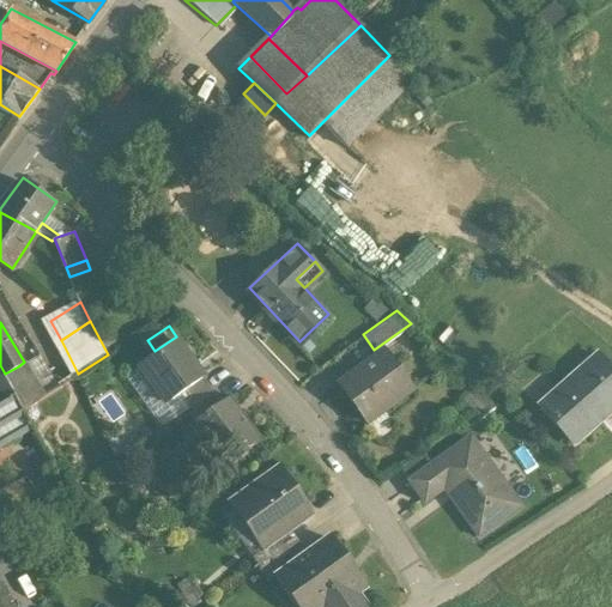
[(208,375),(180,334),(137,365),(165,405),(180,395),(208,375)]
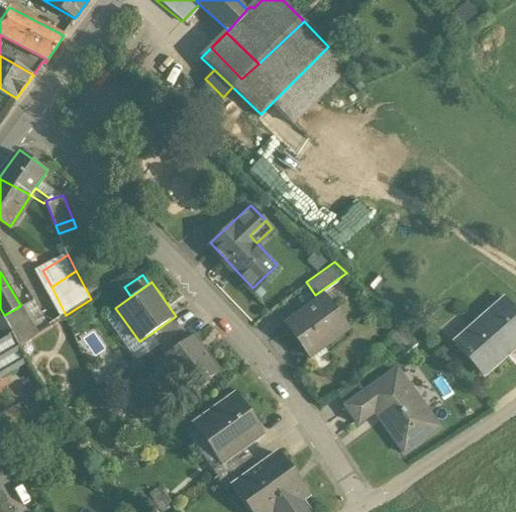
[(347,327),(324,294),(286,319),(304,344),(318,335),(323,343),(347,327)]
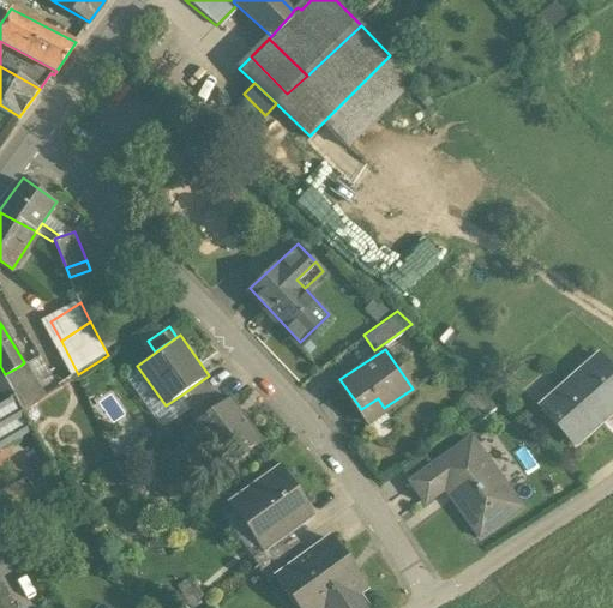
[(612,371),(598,353),(557,389),(562,392),(546,405),(542,402),(540,403),(568,435),(606,402),(612,409),(612,371)]
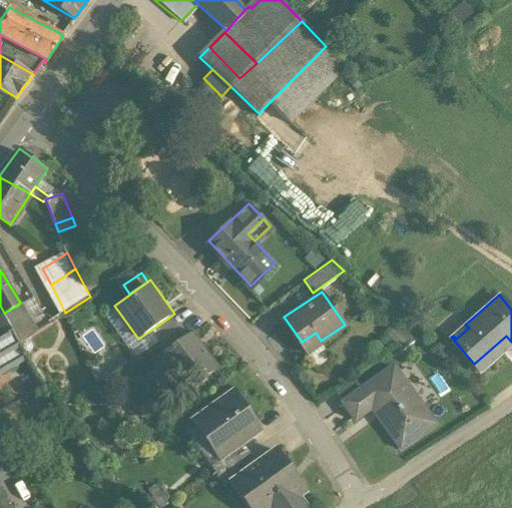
[(11,329),(19,343),(31,335),(36,332),(20,303),(19,304),(21,308),(17,311),(22,319),(10,327),(11,329)]
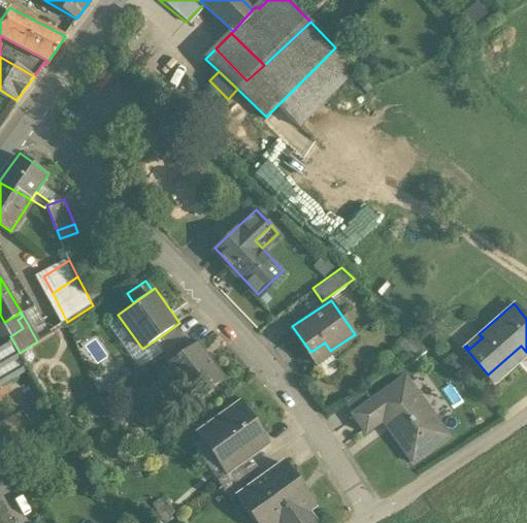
[(2,323),(10,336),(23,328),(18,320),(15,316),(4,322),(2,323)]
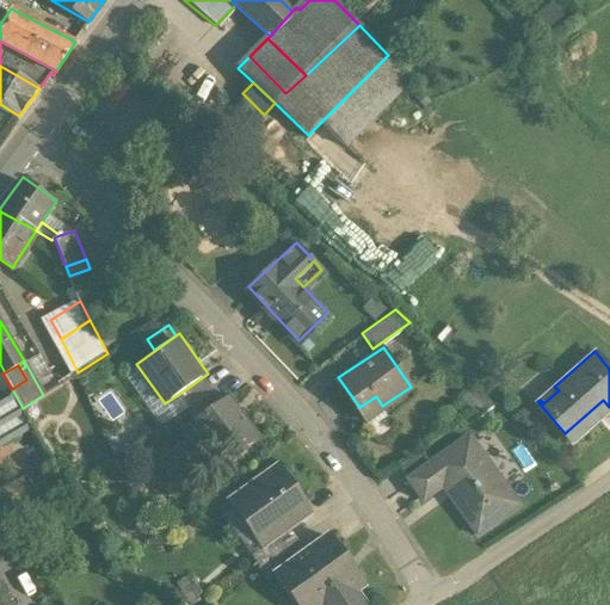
[(2,374),(1,372),(0,372),(0,391),(2,397),(13,391),(12,389),(2,374)]
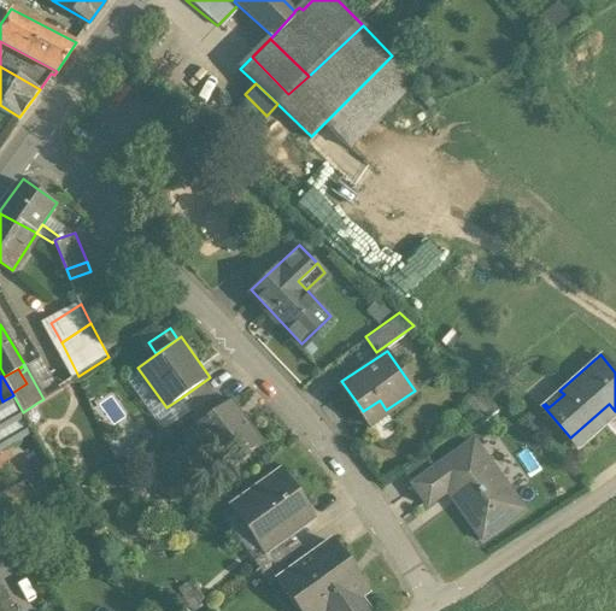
[(210,377),(181,398),(189,409),(191,409),(215,391),(210,377)]
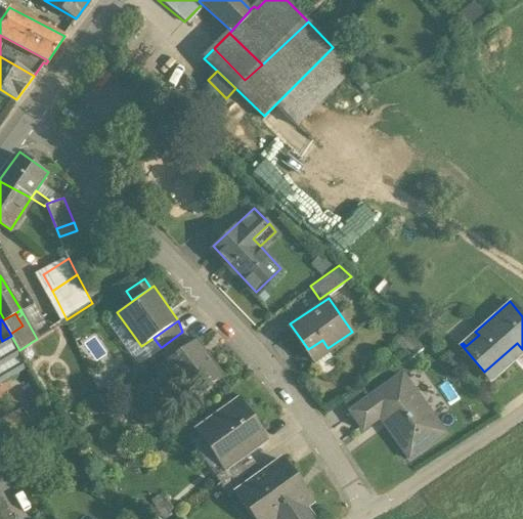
[(407,323),(397,336),(416,352),(427,341),(407,323)]
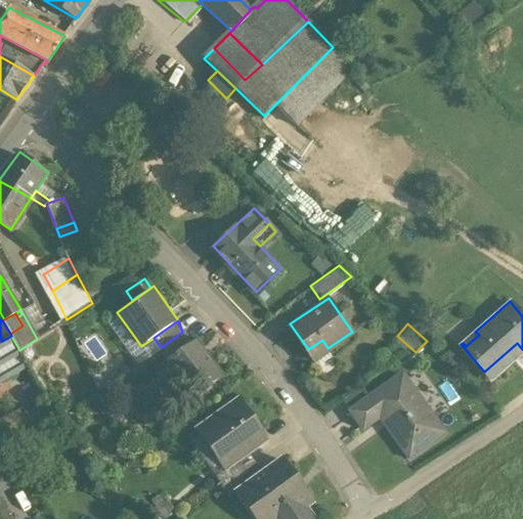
[(182,332),(162,347),(169,357),(171,355),(191,341),(183,331),(182,332)]
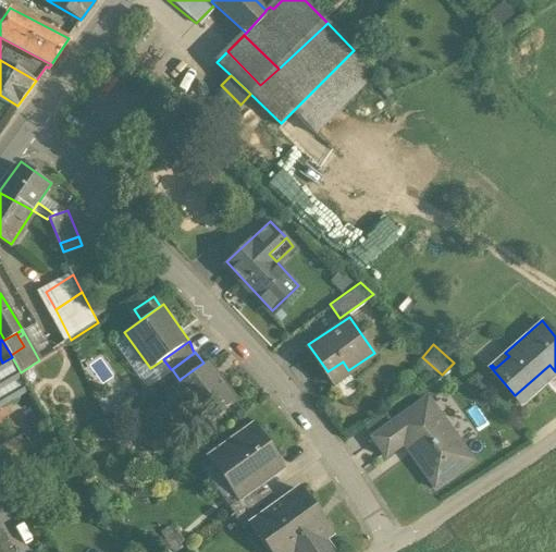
[(0,406),(2,405),(12,400),(31,389),(21,372),(12,357),(2,363),(0,363),(0,406)]
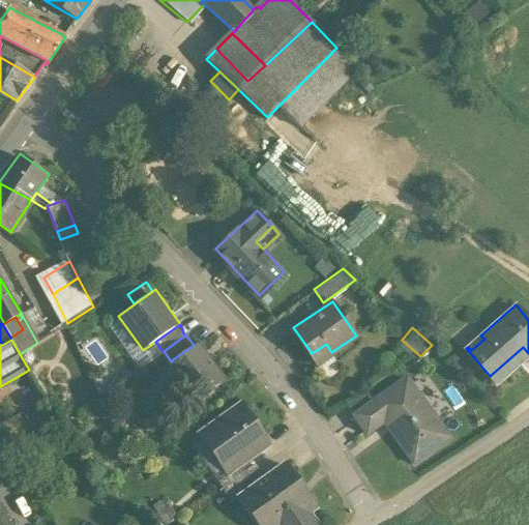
[(208,355),(205,358),(196,344),(194,345),(173,359),(182,372),(176,376),(195,403),(215,388),(213,386),(225,378),(208,355)]
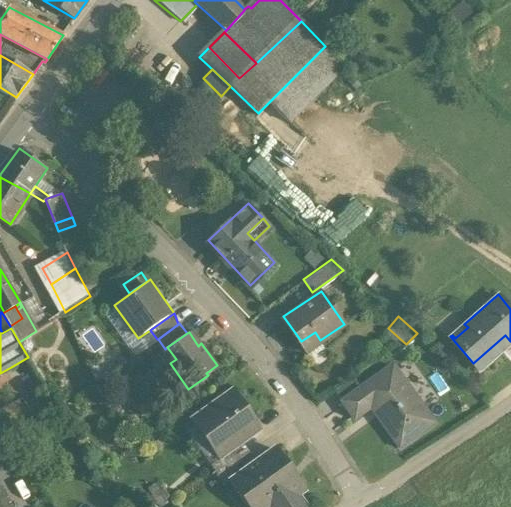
[(28,357),(30,361),(43,354),(31,334),(19,342),(28,357)]
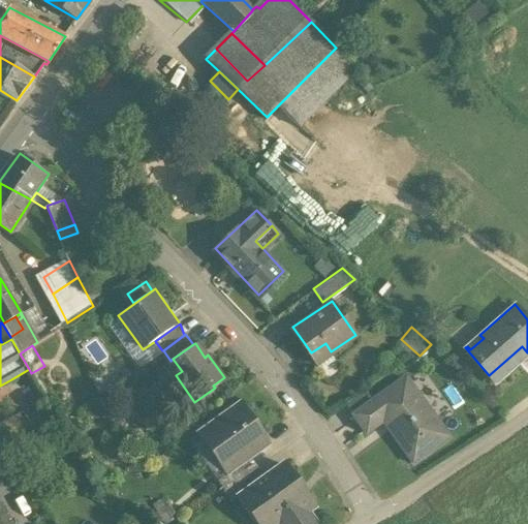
[(102,352),(84,361),(98,397),(111,388),(102,368),(107,366),(102,352)]
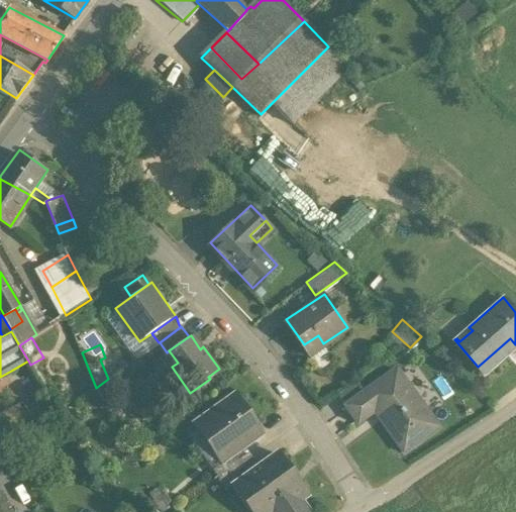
[(28,361),(11,371),(19,385),(36,376),(30,365),(28,361)]
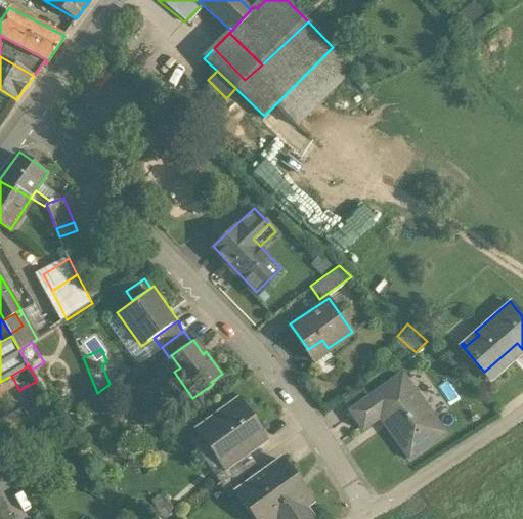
[(400,371),(348,408),(362,427),(385,411),(392,421),(389,422),(410,451),(442,429),(400,371)]
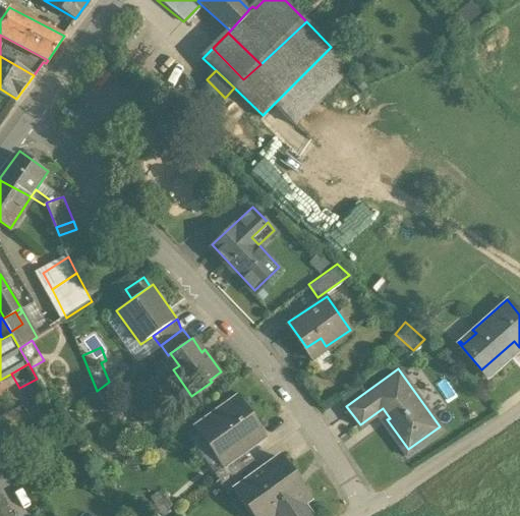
[(2,379),(0,380),(0,417),(19,407),(2,379)]
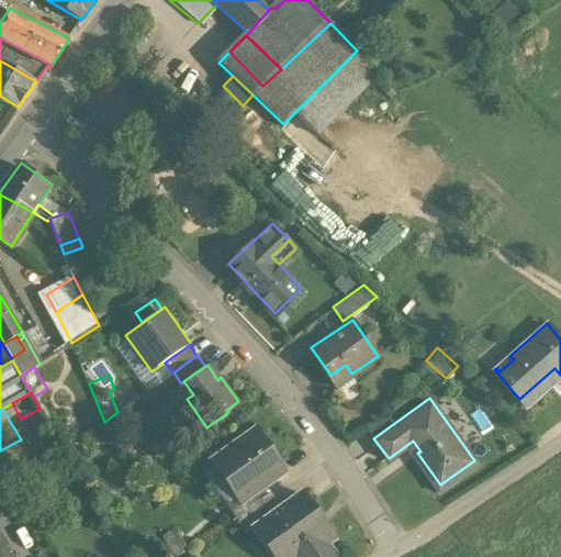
[(288,469),(255,425),(211,457),(227,481),(234,477),(247,494),(249,497),(268,483),(288,469)]
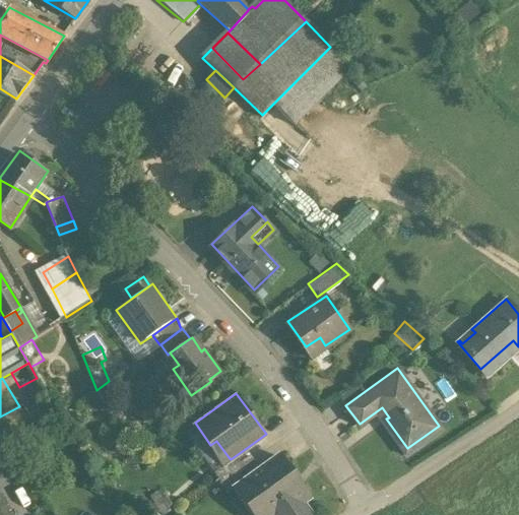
[(19,406),(0,416),(0,423),(6,431),(27,420),(19,406)]
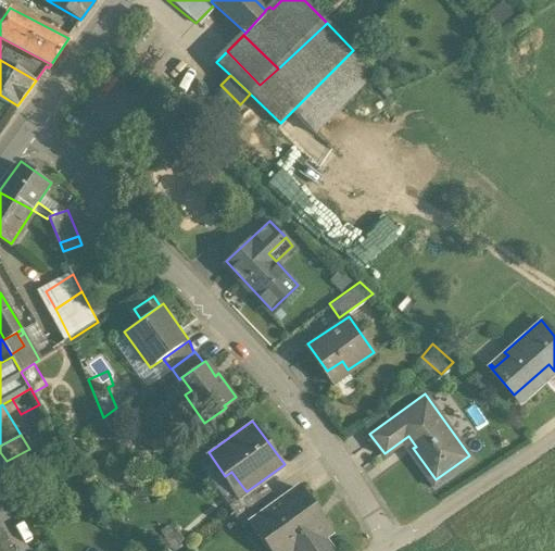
[(247,491),(244,489),(237,495),(246,506),(260,497),(273,488),(265,478),(247,491)]
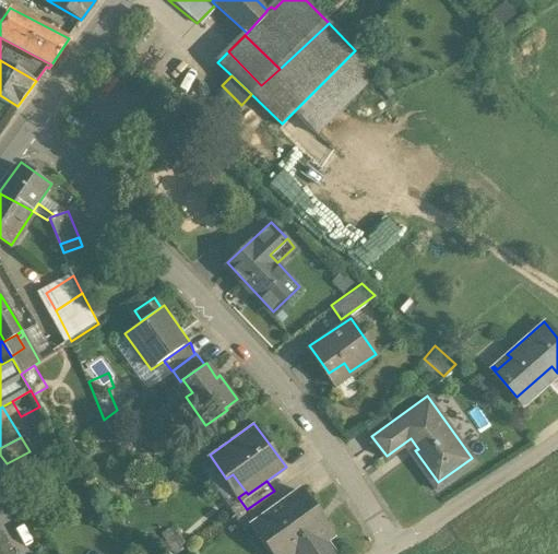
[(268,508),(250,520),(251,523),(273,553),(282,553),(295,544),(301,553),(335,553),(337,553),(322,532),(330,528),(324,520),(320,522),(308,507),(312,504),(299,486),(268,508)]
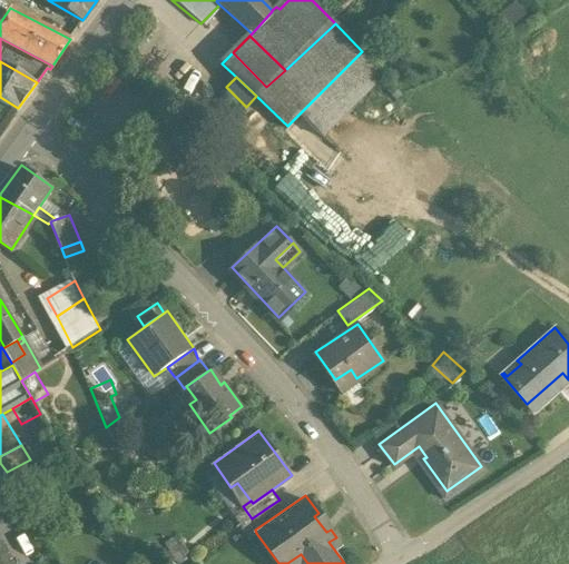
[(252,518),(243,525),(252,536),(256,533),(255,530),(273,517),(266,508),(252,518)]
